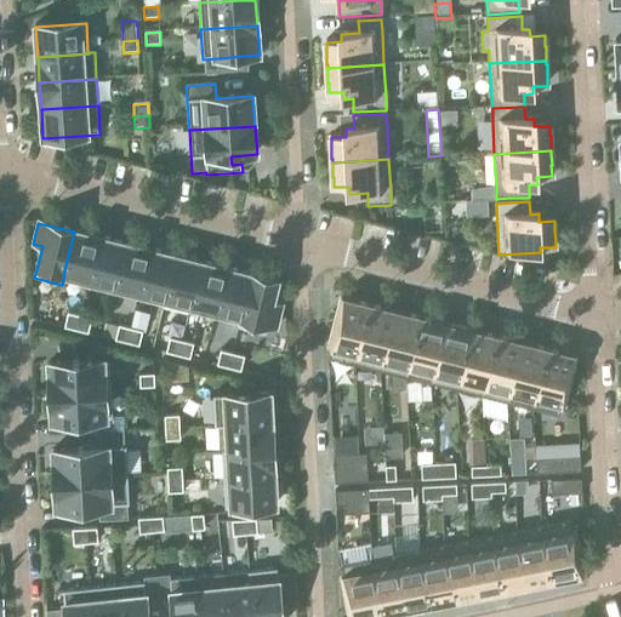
[(63,275),(64,275),(89,281),(100,238),(74,232),(63,275)]
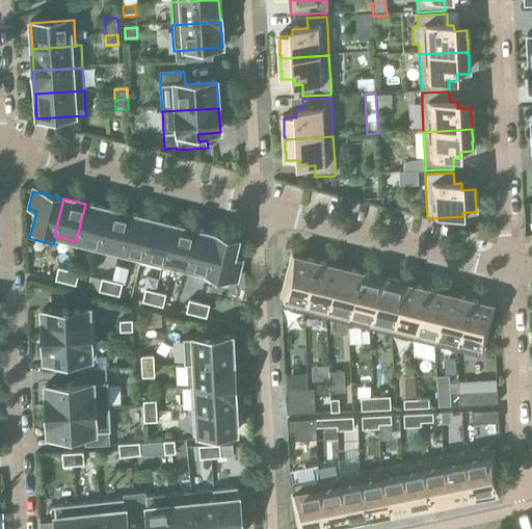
[(107,210),(85,204),(76,241),(98,246),(107,210)]
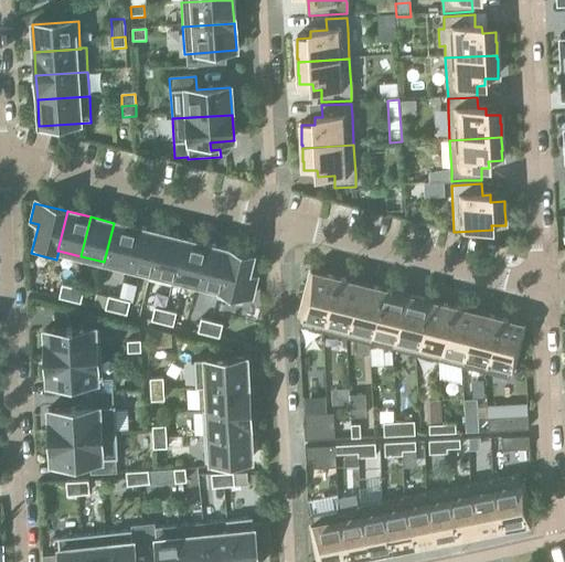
[(114,223),(104,262),(127,268),(137,229),(114,223)]
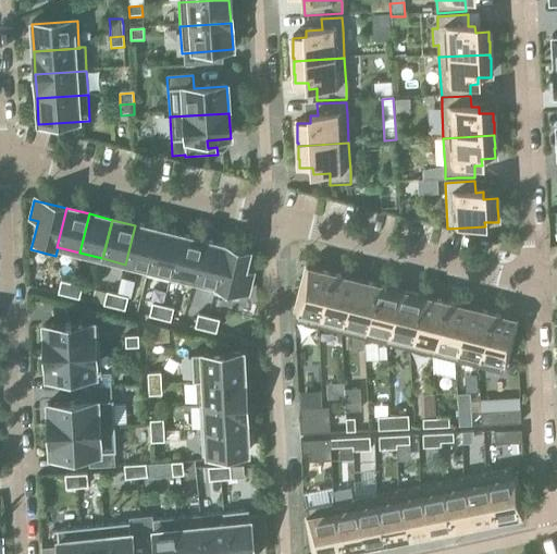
[(158,231),(135,225),(125,265),(148,270),(158,231)]
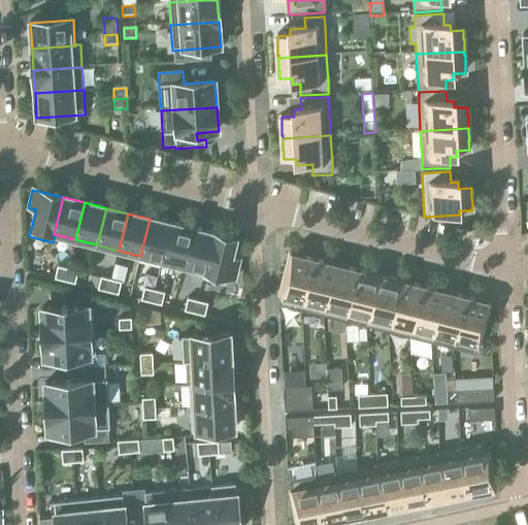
[(150,219),(140,256),(162,261),(171,224),(150,219)]
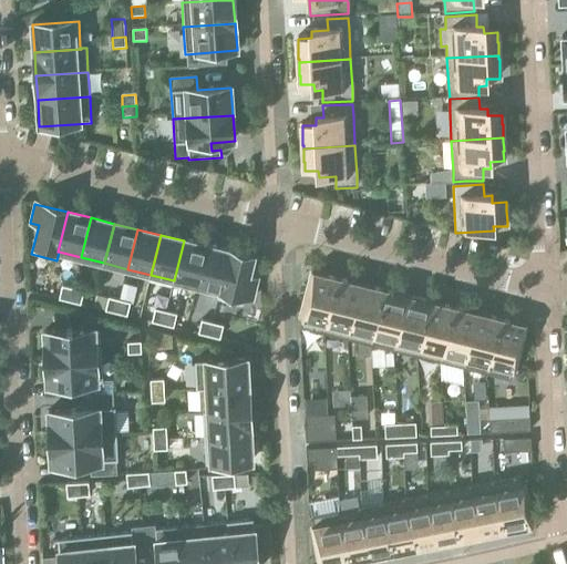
[(467,239),(464,255),(472,257),(475,242),(467,239)]
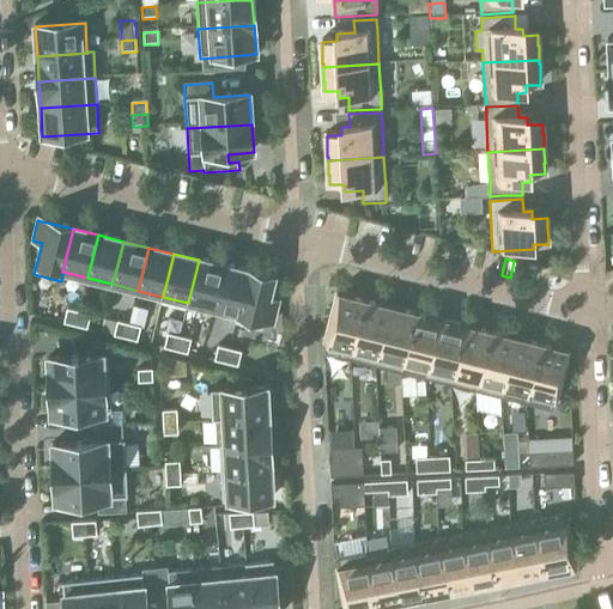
[(224,266),(199,260),(188,303),(213,309),(224,266)]
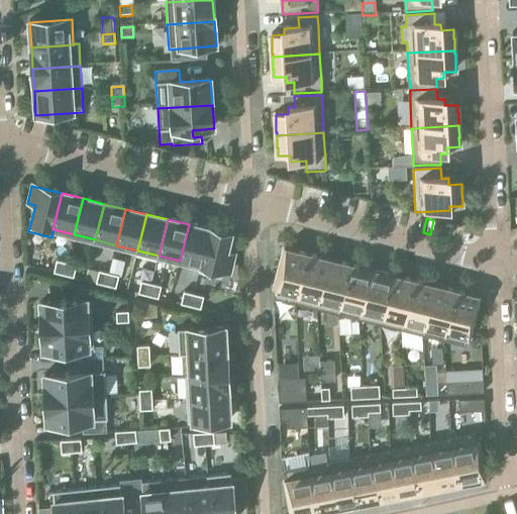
[(200,266),(201,266),(210,229),(189,224),(180,261),(200,266)]
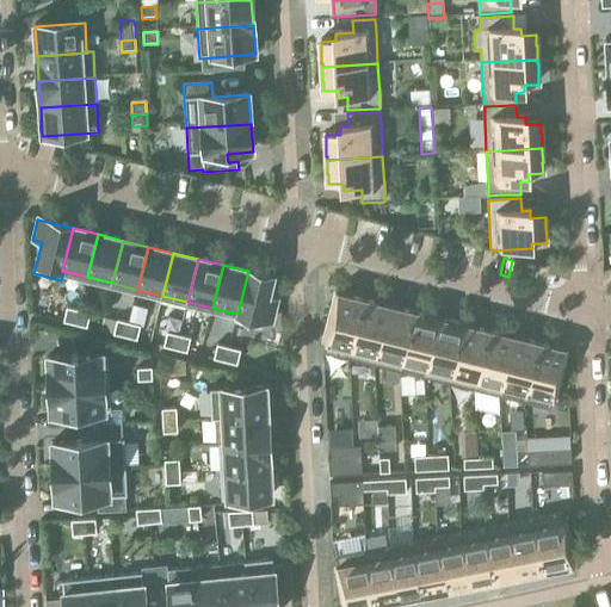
[(238,314),(236,314),(234,323),(261,330),(264,321),(273,323),(278,302),(269,301),(275,278),(248,271),(238,314)]
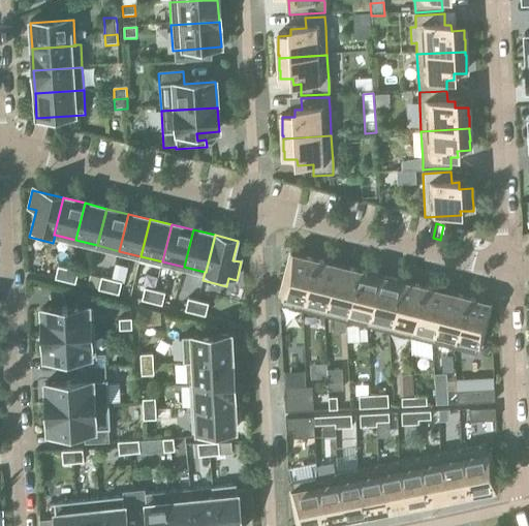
[(303,313),(315,261),(292,256),(289,269),(287,269),(283,283),(285,284),(280,307),(303,313)]
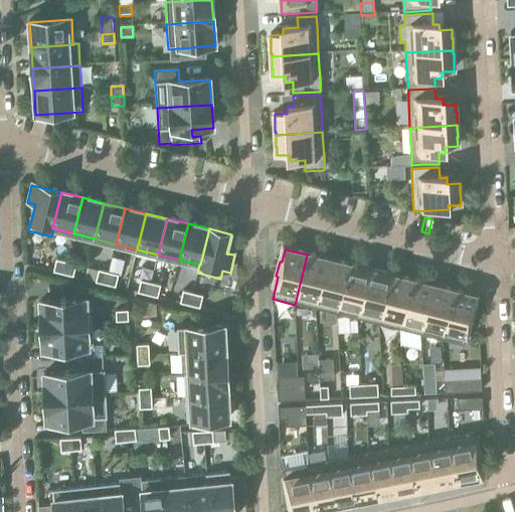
[(295,305),(316,310),(328,260),(307,254),(295,305)]
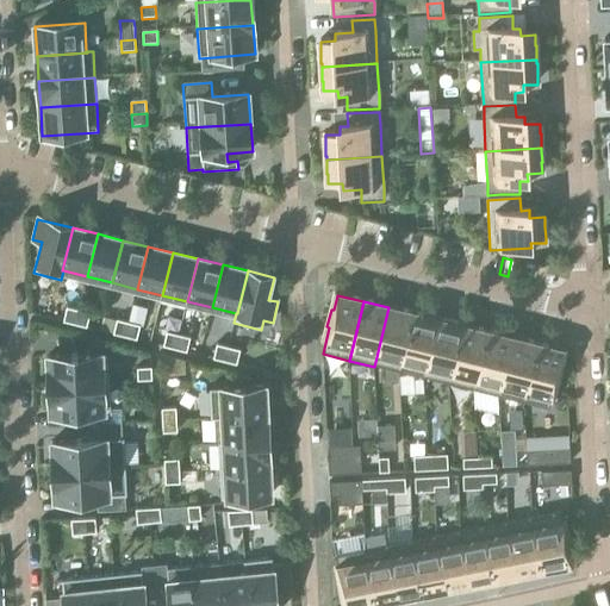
[(374,367),(399,373),(414,314),(388,307),(374,367)]
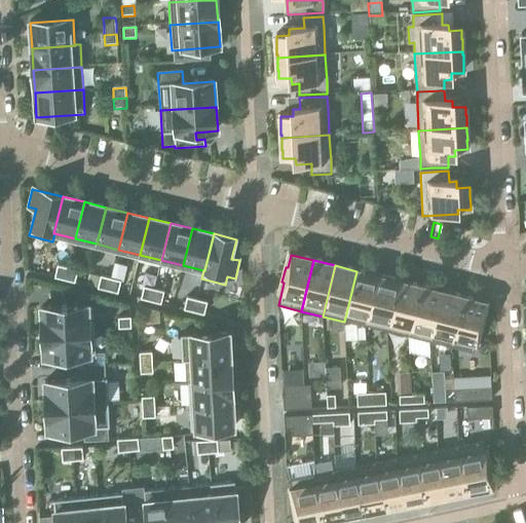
[(65,281),(68,269),(58,266),(54,278),(65,281)]
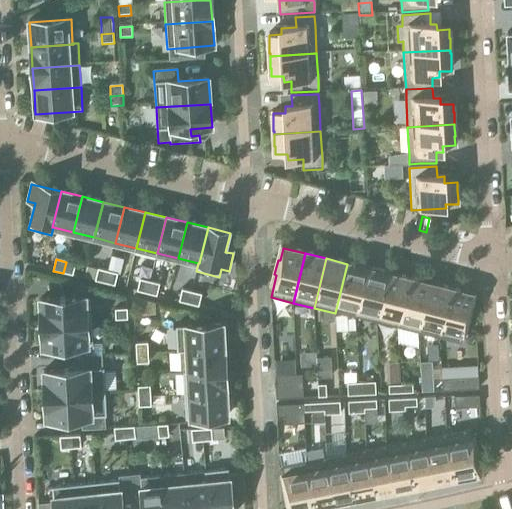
[(66,262),(63,273),(73,276),(76,264),(66,262)]
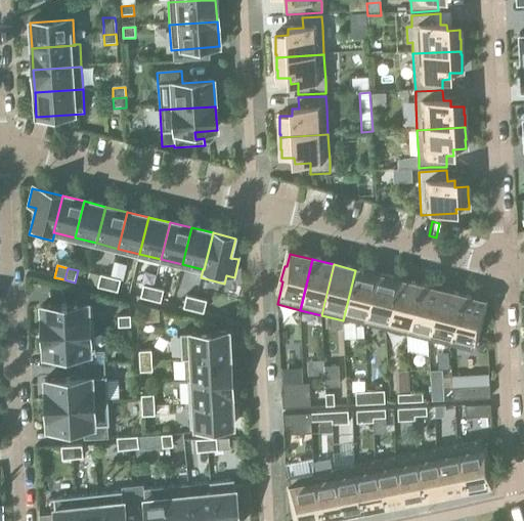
[(364,326),(377,275),(355,270),(343,320),(364,326)]
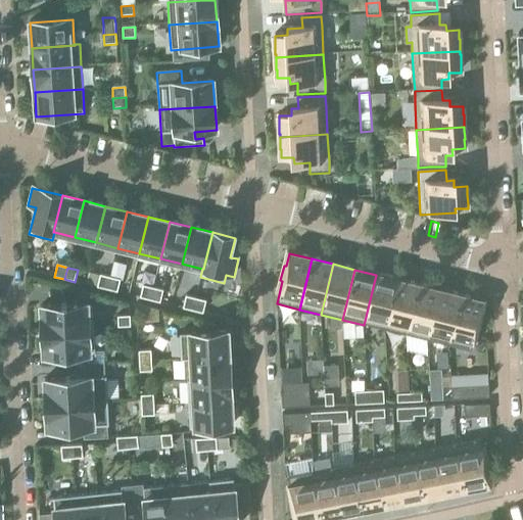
[(384,330),(397,280),(376,275),(364,325),(384,330)]
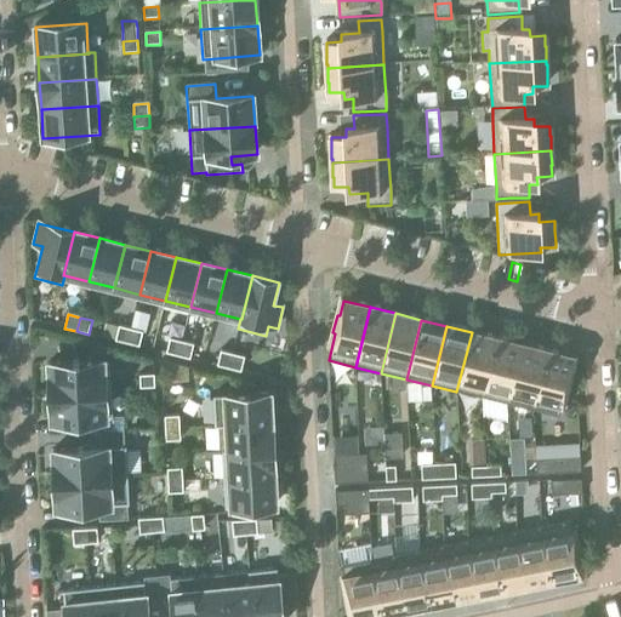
[(127,344),(131,330),(119,327),(115,341),(127,344)]
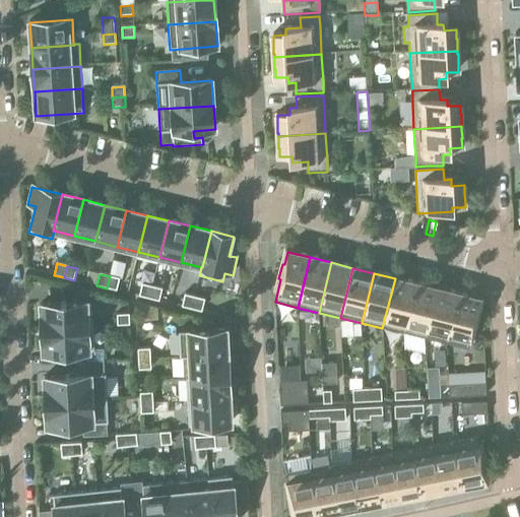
[(110,276),(107,288),(117,291),(120,278),(110,276)]
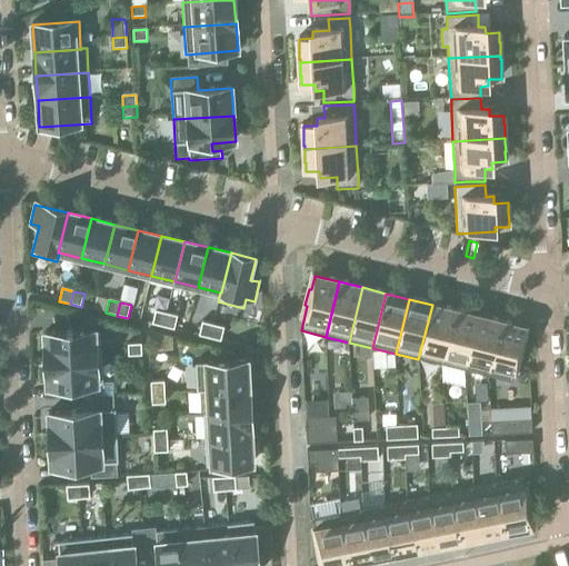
[(418,359),(441,366),(456,310),(432,305),(418,359)]
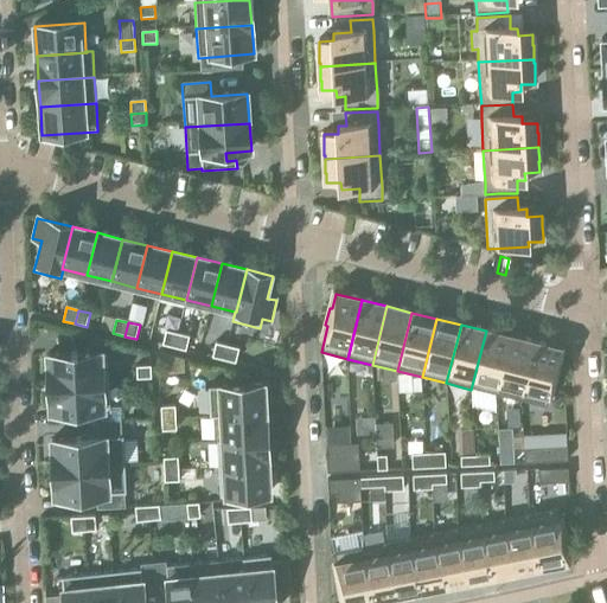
[(496,396),(511,337),(486,331),(471,390),(496,396)]
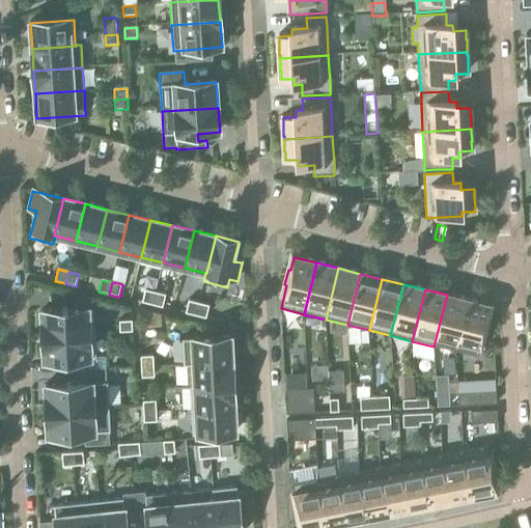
[(152,305),(156,293),(145,290),(142,303),(152,305)]
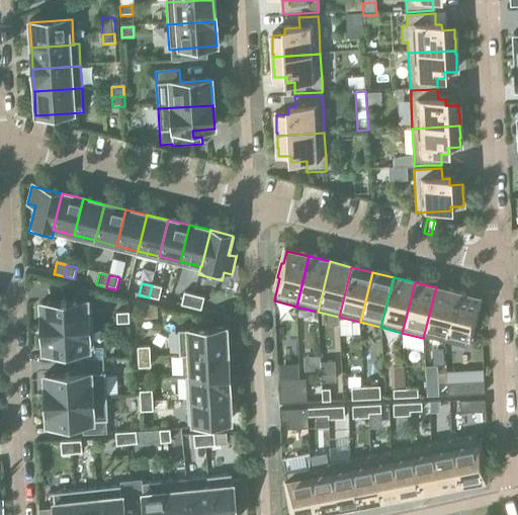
[(152,285),(149,297),(159,301),(162,288),(152,285)]
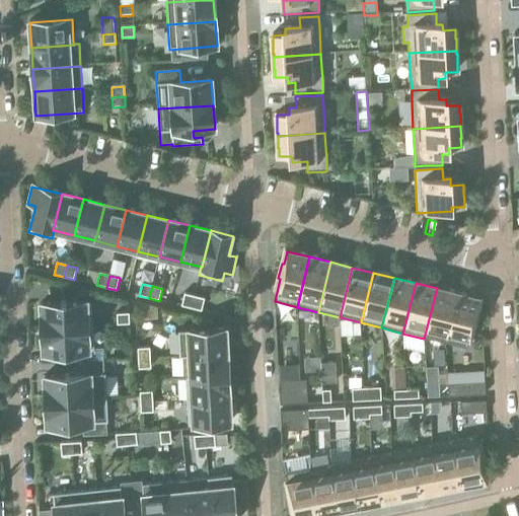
[(424,339),(445,344),(457,294),(437,288),(424,339)]
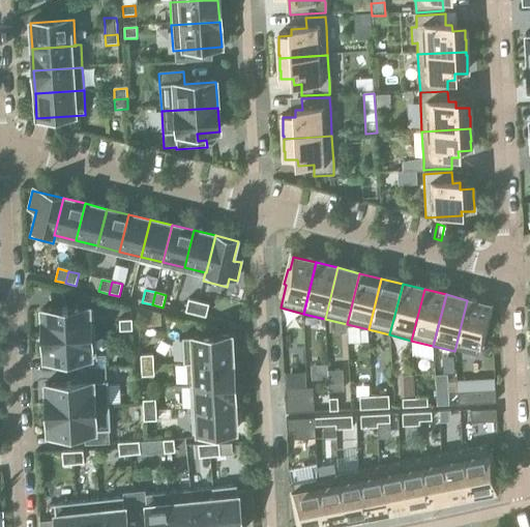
[(196,316),(199,303),(188,300),(185,313),(196,316)]
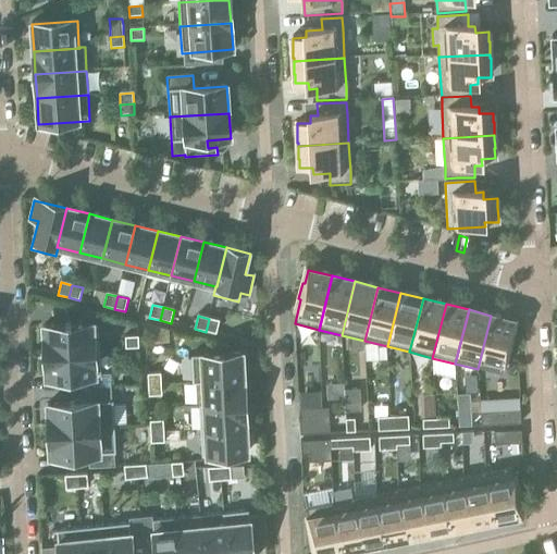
[(491,316),(478,369),(502,374),(508,351),(510,352),(514,335),(511,335),(516,321),(491,316)]
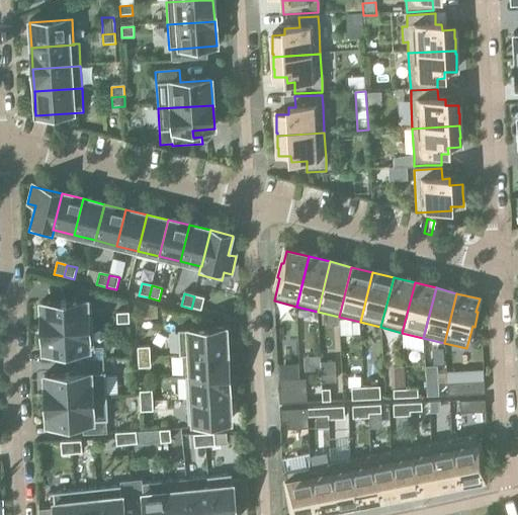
[(194,296),(191,309),(201,311),(204,298),(194,296)]
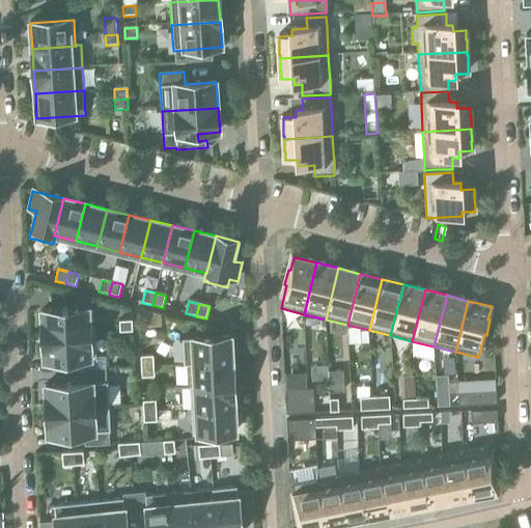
[(43,337),(94,334),(93,309),(42,312),(43,337)]
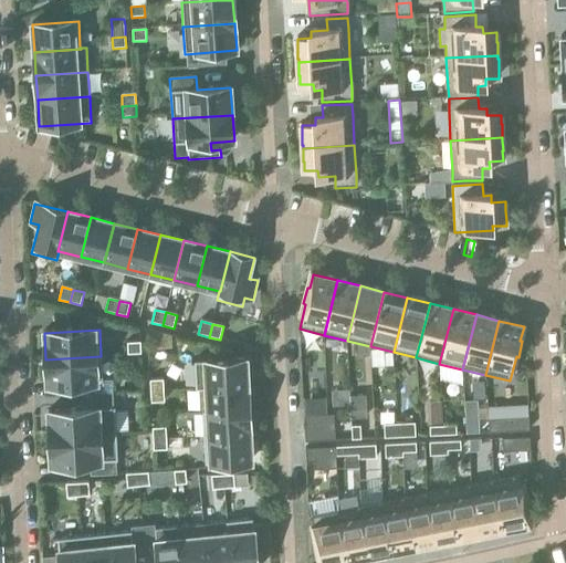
[(142,354),(140,343),(127,343),(128,355),(142,354)]
